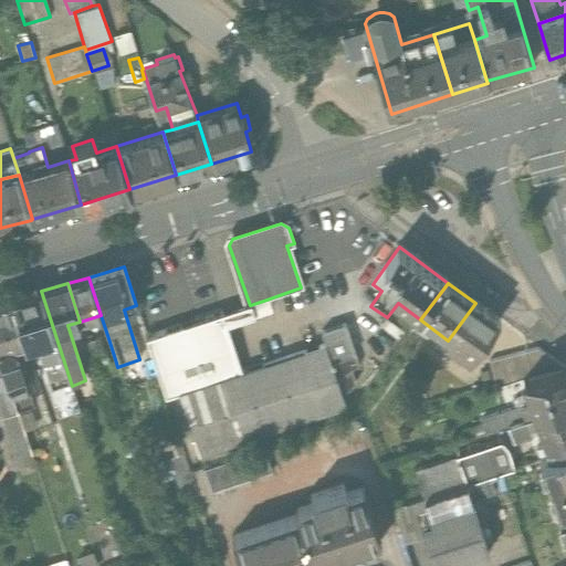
[(41,291),(10,302),(24,346),(27,349),(37,346),(52,392),(72,386),(41,291)]
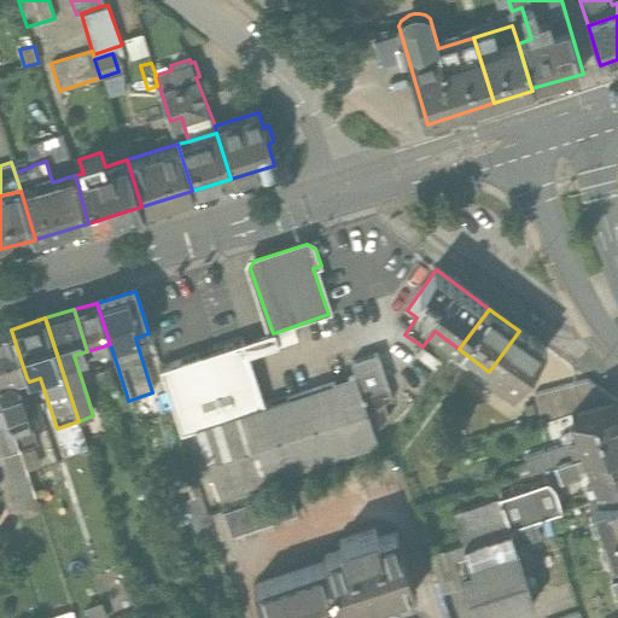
[(273,333),(244,342),(248,356),(295,342),(291,327),(273,333)]
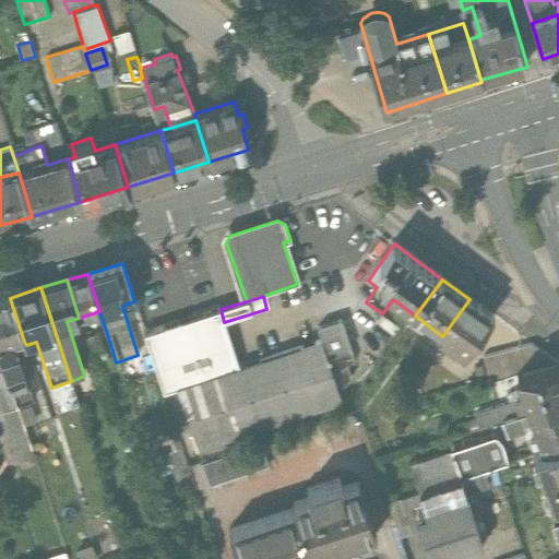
[(10,298),(0,300),(0,351),(3,361),(9,380),(10,382),(24,378),(13,345),(24,342),(10,298)]
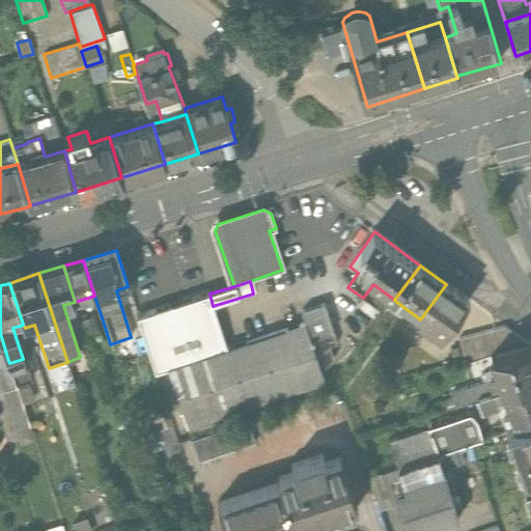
[(469,302),(446,284),(420,319),(418,323),(427,329),(430,326),(444,335),(469,302)]
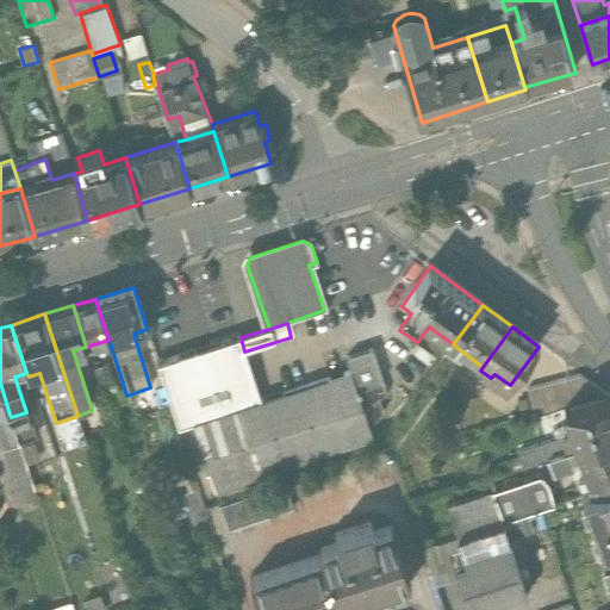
[(241,337),(159,363),(179,428),(193,423),(261,402),(244,352),(241,337)]
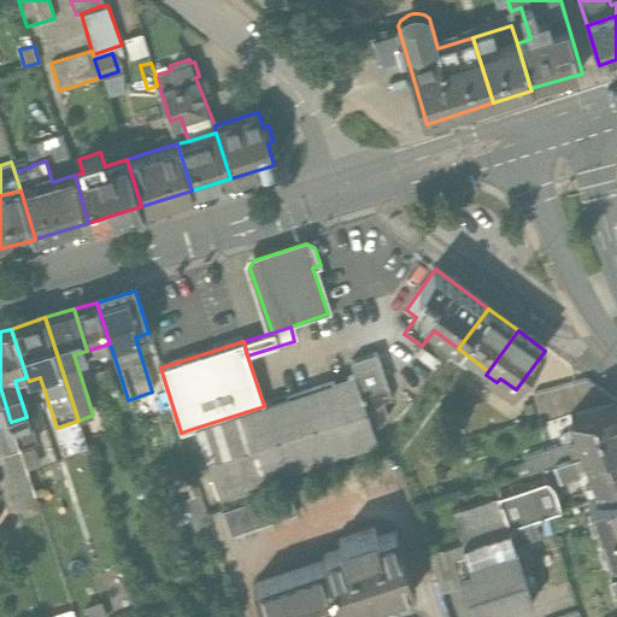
[(375,354),(350,363),(354,376),(353,376),(371,430),(381,427),(387,418),(382,404),(391,401),(375,354)]
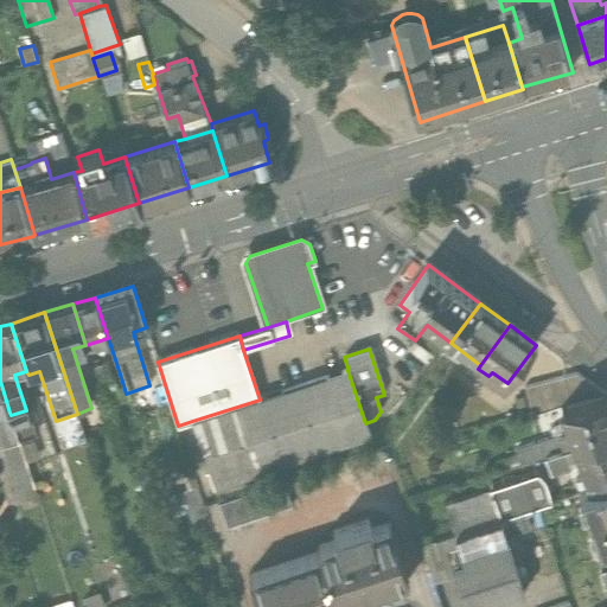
[(125,389),(116,363),(95,369),(103,396),(125,389)]
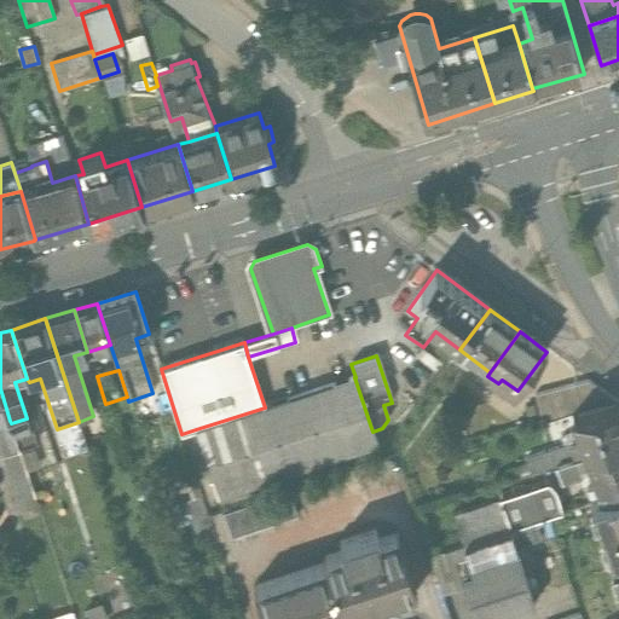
[(265,408),(196,429),(218,498),(377,446),(372,432),(354,377),(265,408)]
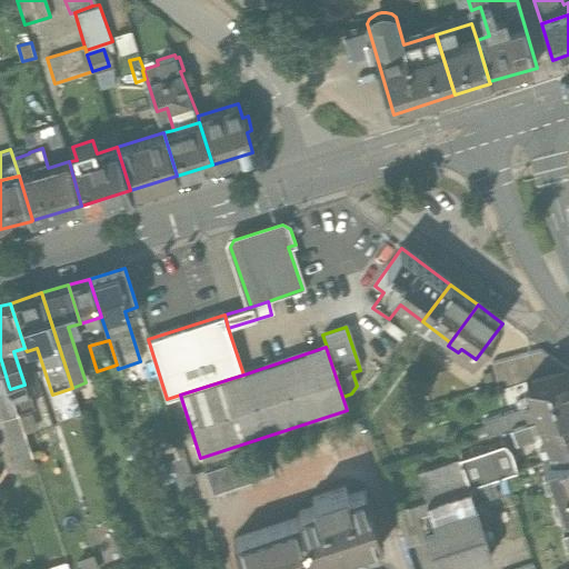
[(530,357),(495,367),(500,390),(523,383),(568,371),(545,353),(530,357)]
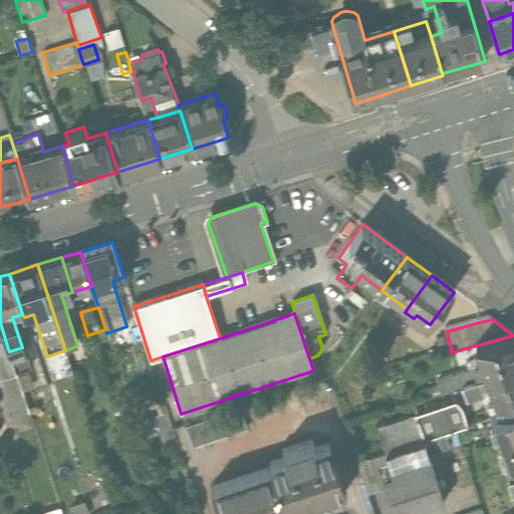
[(3,332),(0,333),(0,351),(8,349),(3,332)]
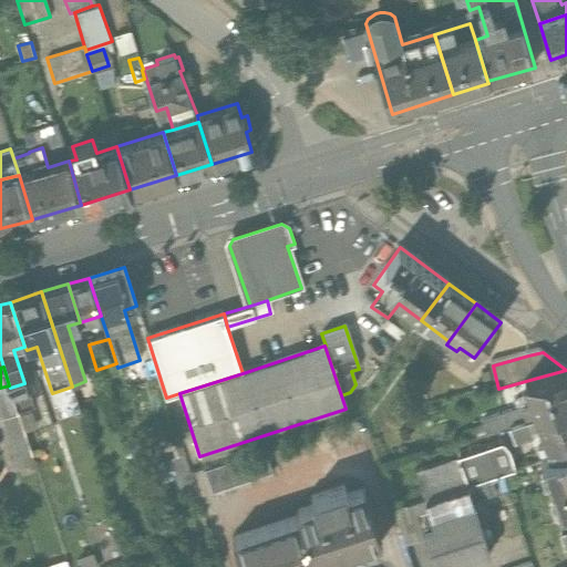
[(566,372),(566,370),(522,382),(529,406),(518,410),(522,421),(566,404),(566,372)]
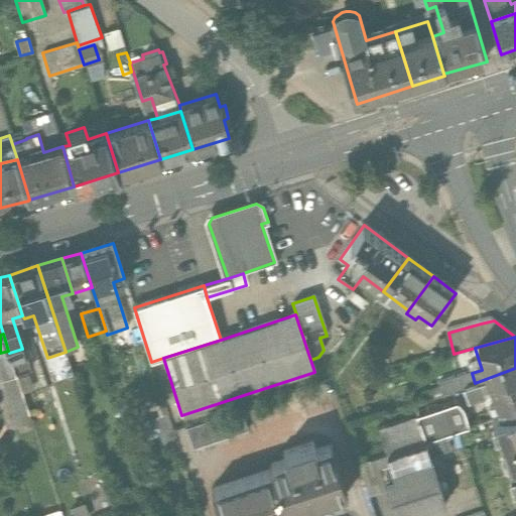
[(22,349),(9,353),(18,380),(27,378),(25,373),(29,371),(22,349)]
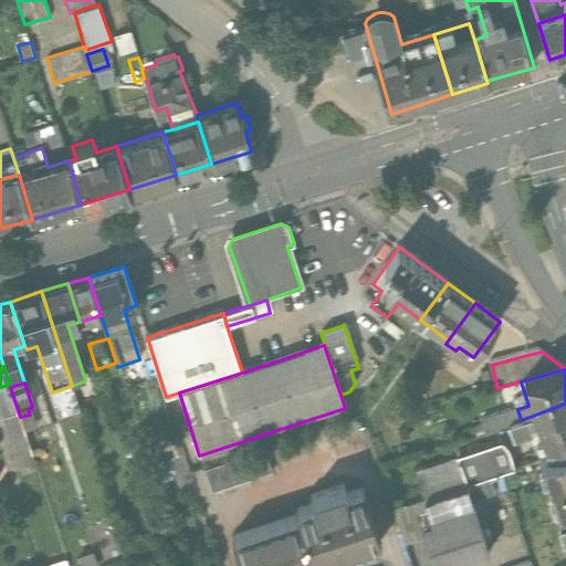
[(9,385),(0,387),(0,406),(3,417),(12,413),(13,419),(20,417),(10,387),(9,385)]
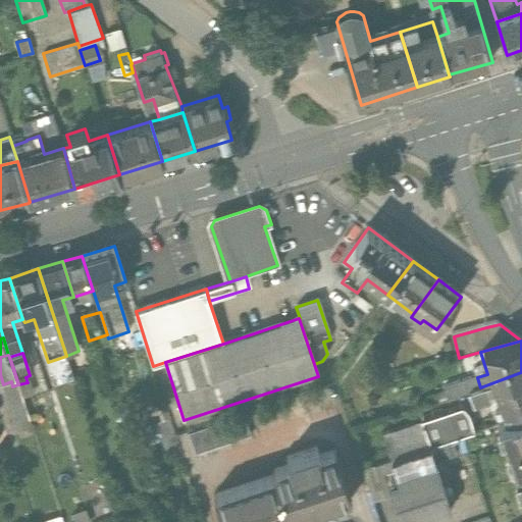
[(521,372),(480,387),(469,392),(473,404),(474,407),(490,402),(488,396),(497,394),(501,405),(496,407),(498,413),(503,411),(507,423),(521,417),(521,372)]
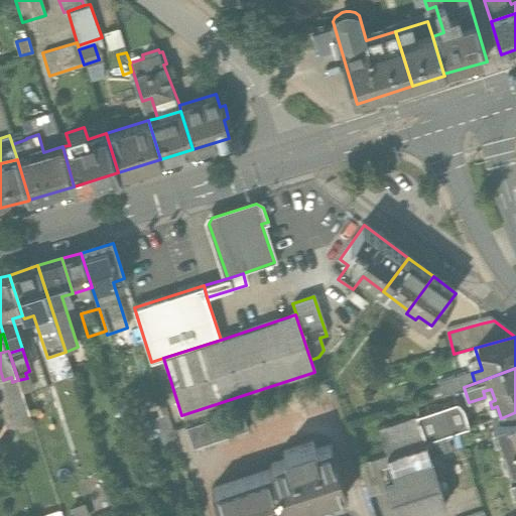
[(472,373),(438,383),(440,388),(412,397),(414,402),(464,387),(475,383),(472,373)]
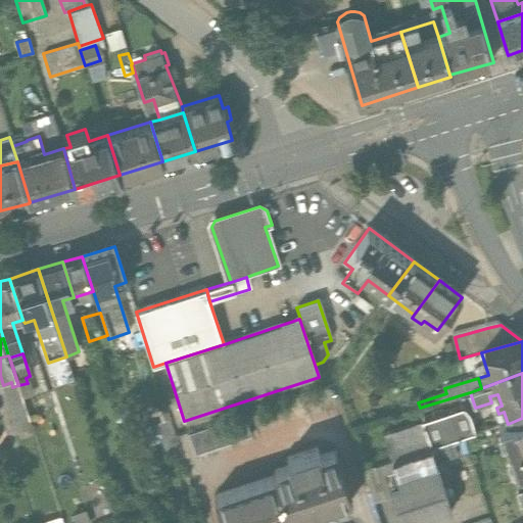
[(11,382),(3,385),(19,437),(33,433),(18,385),(12,387),(11,382)]
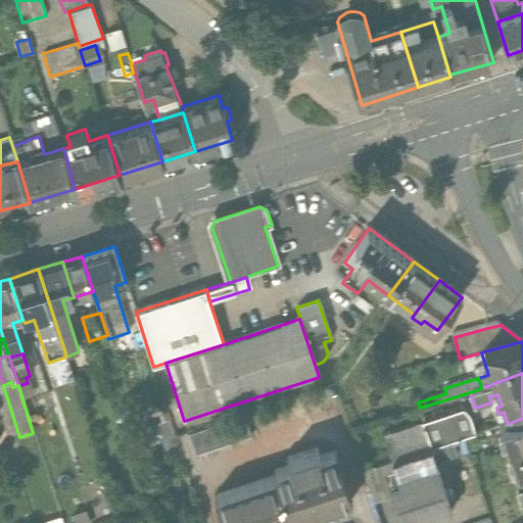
[(420,408),(419,409),(423,421),(457,410),(463,408),(474,405),(470,392),(420,408)]
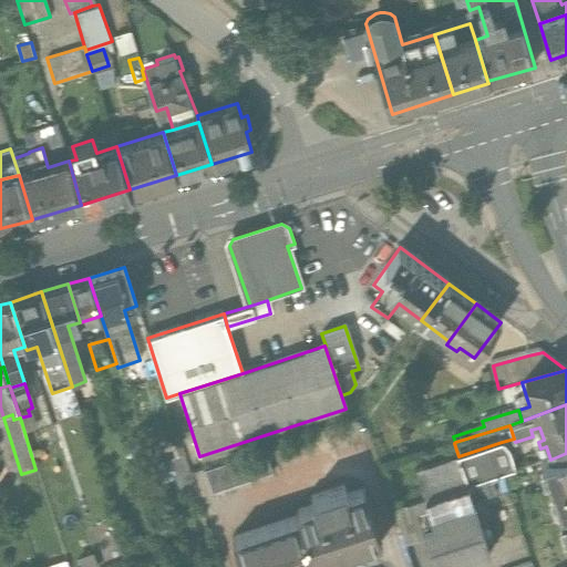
[(459,456),(415,471),(425,501),(466,487),(490,480),(515,470),(508,447),(502,442),(495,444),(459,456)]
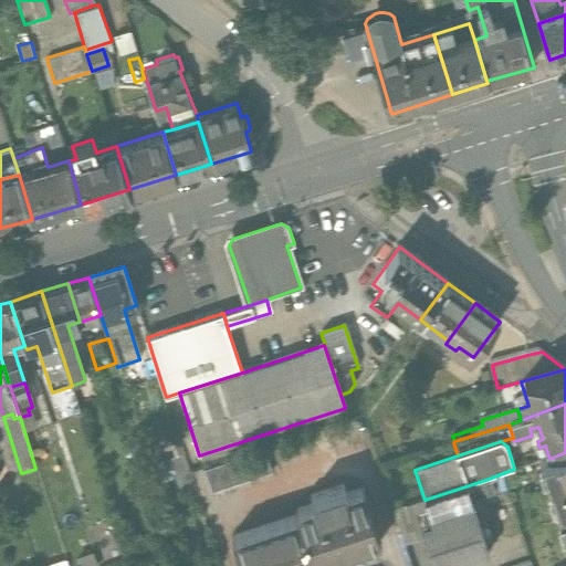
[(264,449),(203,469),(211,492),(272,472),(264,449)]
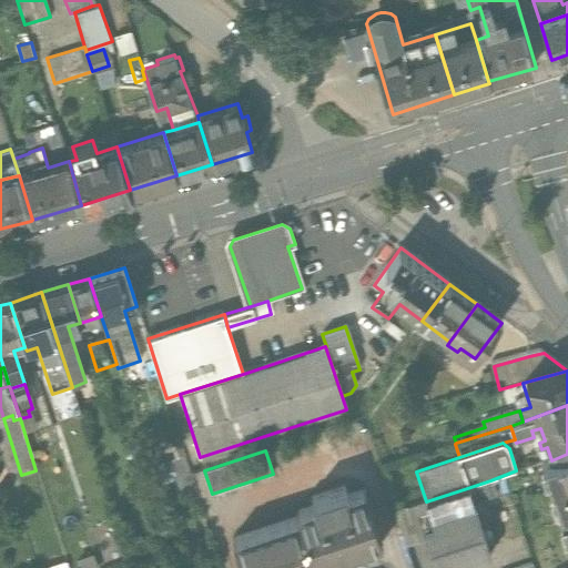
[(567,454),(551,460),(543,464),(561,520),(567,517),(567,454)]
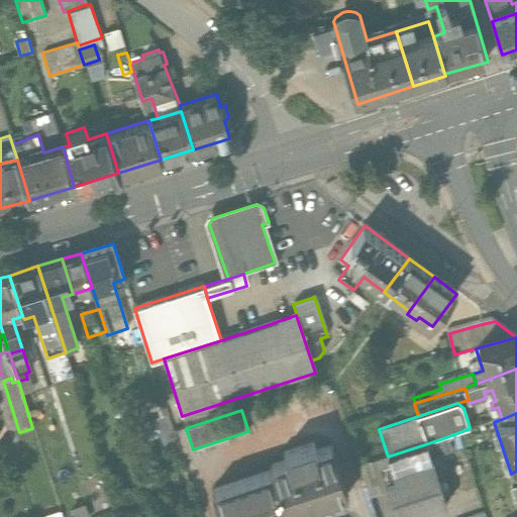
[(425,444),(431,461),(451,454),(446,437),(425,444)]
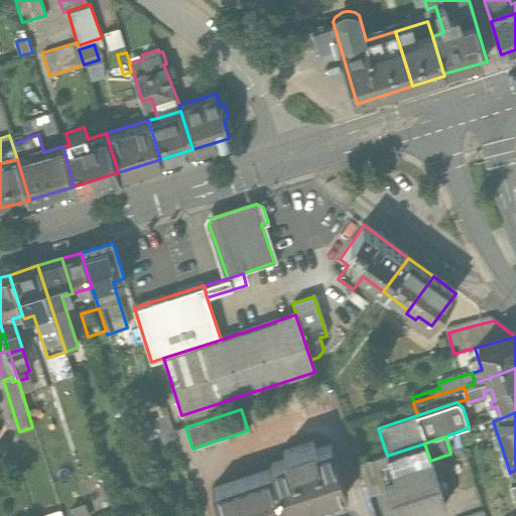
[(312,443),(284,454),(286,461),(270,466),(272,472),(286,515),(344,497),(328,447),(315,452),(312,443)]
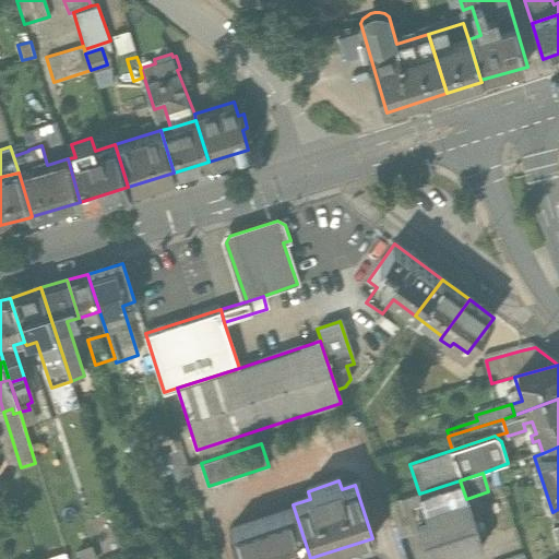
[(460,480),(419,494),(428,520),(417,523),(420,532),(427,552),(437,549),(440,558),(441,558),(482,546),(466,499),(460,480)]
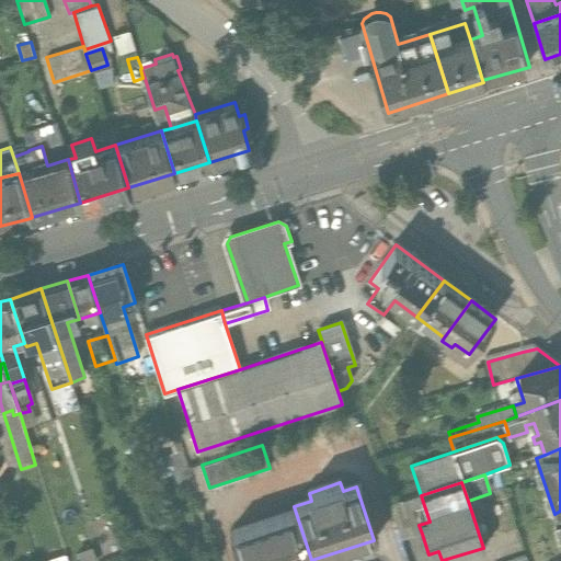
[(430,522),(421,495),(389,504),(400,540),(422,534),(419,525),(430,522)]
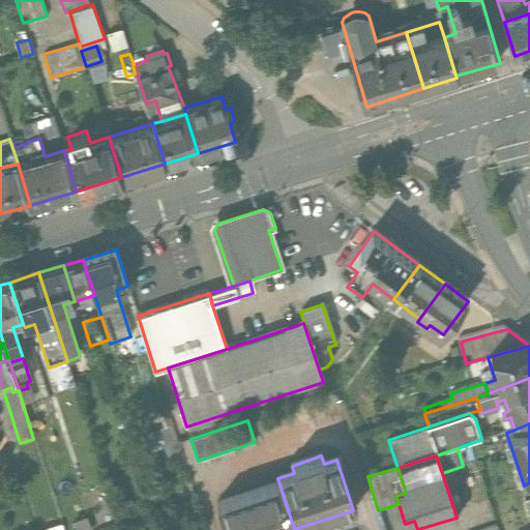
[(280,484),(218,503),(227,529),(292,529),(294,529),(280,484)]
